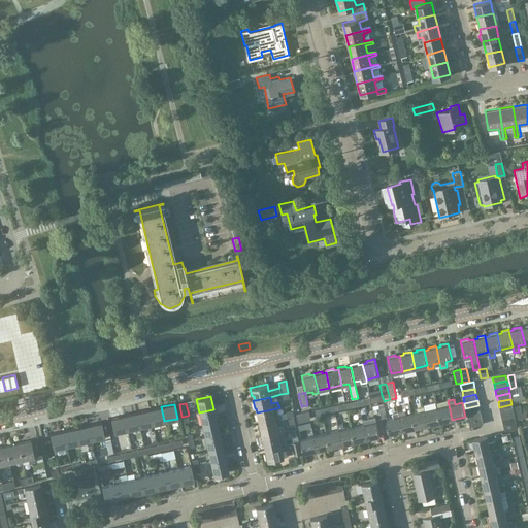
[(384,404),(377,405),(378,407),(378,411),(381,419),(387,418),(384,404)]
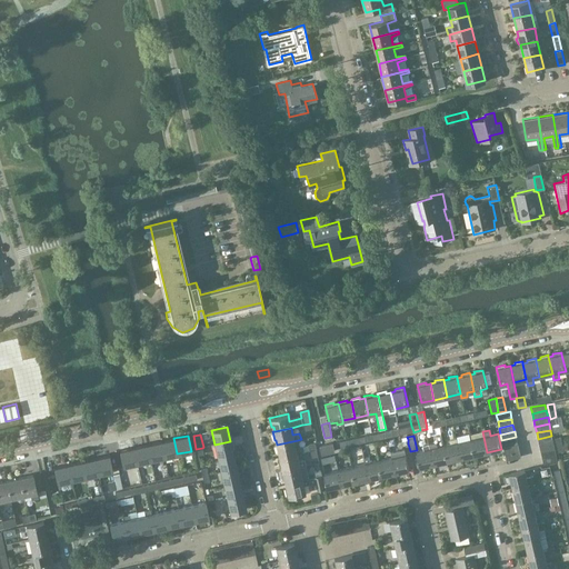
[(538,439),(539,446),(553,442),(551,436),(538,439)]
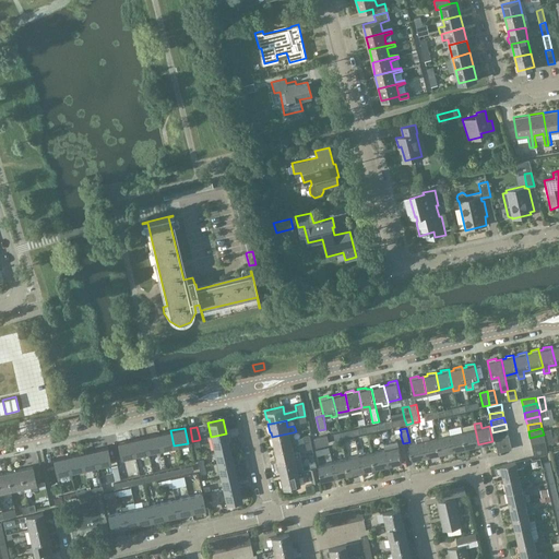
[(454,429),(448,430),(452,450),(465,447),(462,432),(455,433),(454,429)]
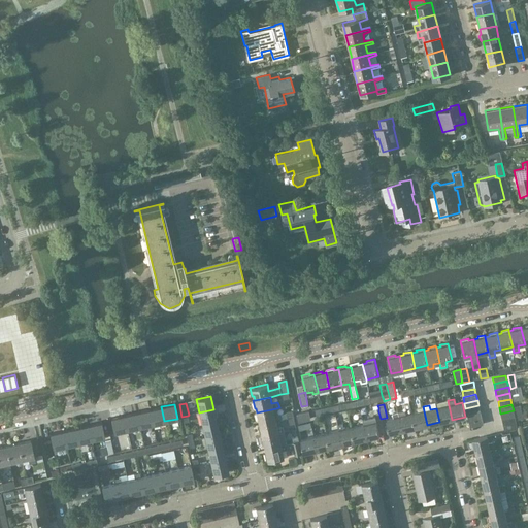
[(449,405),(436,408),(439,422),(452,420),(449,405)]
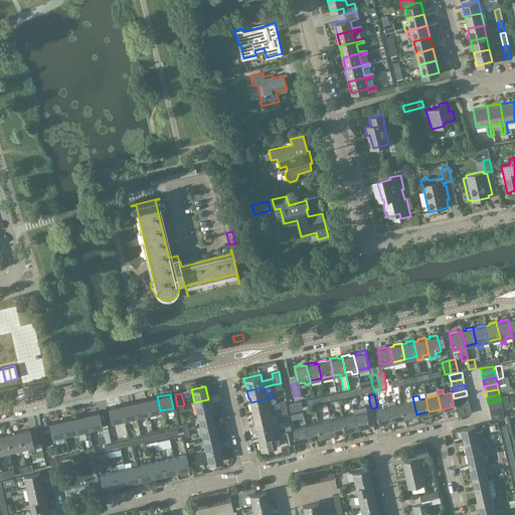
[(454,398),(456,404),(468,401),(467,395),(454,398)]
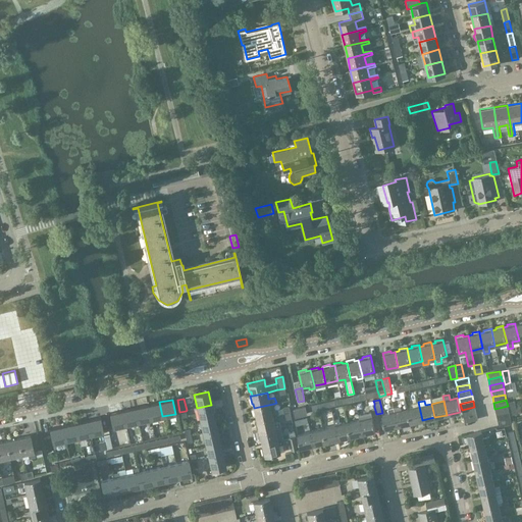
[(159,402),(147,405),(150,419),(162,416),(159,402)]
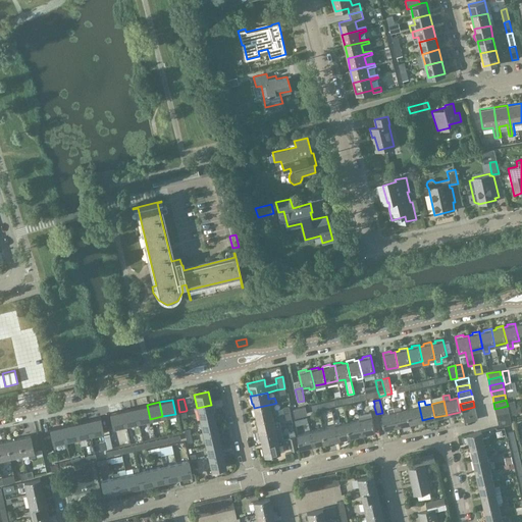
[(422,420),(418,402),(412,404),(413,408),(407,409),(410,423),(422,420)]
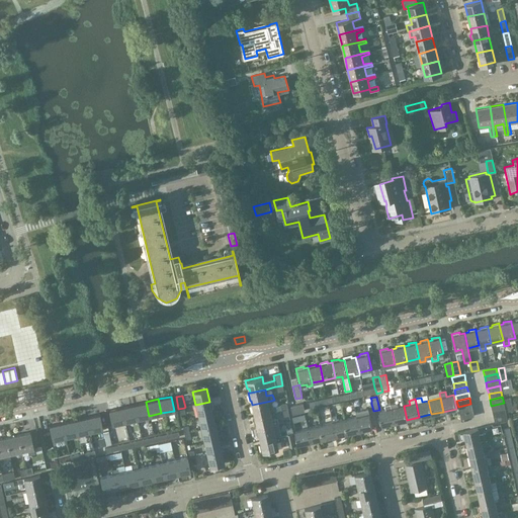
[(271,401),(252,405),(251,405),(252,413),(254,412),(255,417),(270,413),(275,412),(274,406),(272,407),(271,401)]
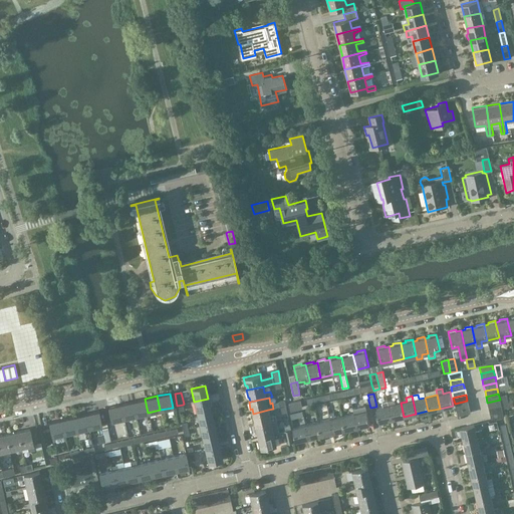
[(145,399),(133,402),(136,416),(148,413),(145,399)]
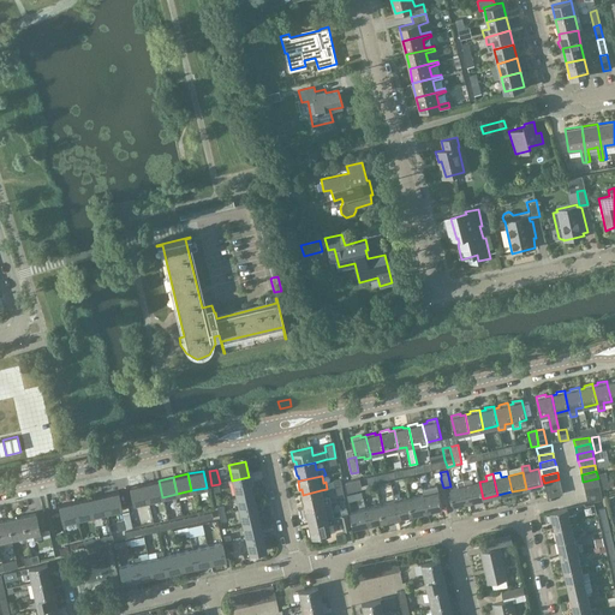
[(249,477),(232,481),(236,495),(251,491),(249,477)]
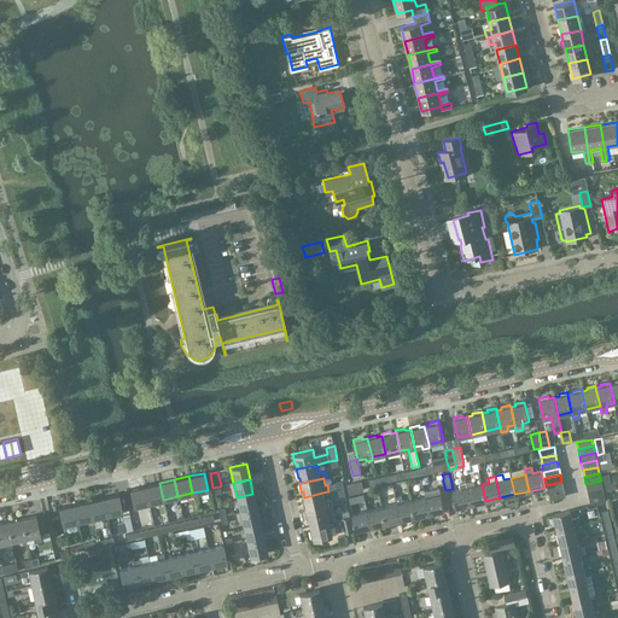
[(349,493),(363,489),(361,481),(348,484),(349,493)]
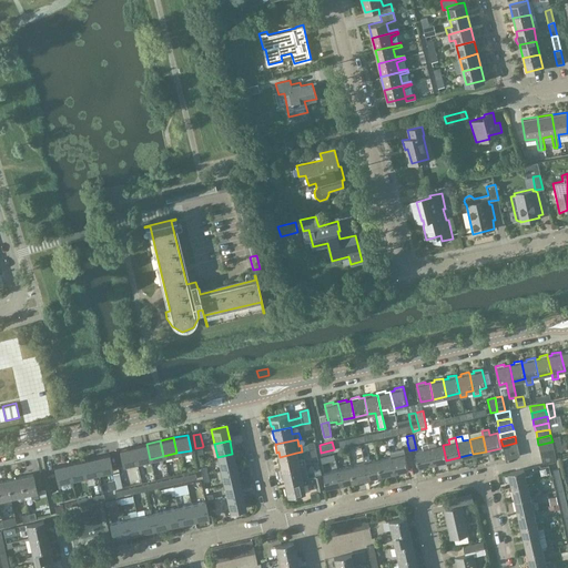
[(433,463),(446,460),(443,445),(436,446),(435,442),(428,443),(433,463)]
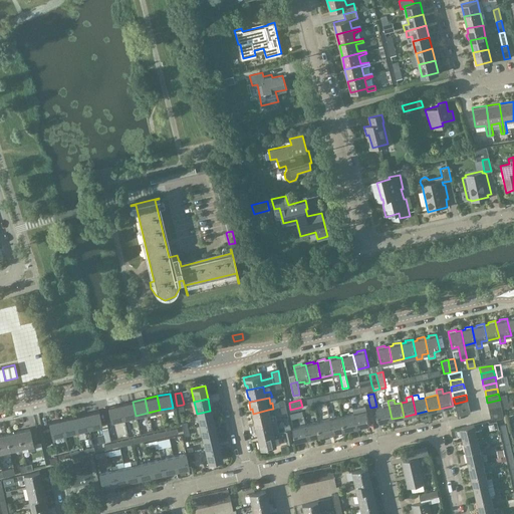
[(500,400),(487,403),(488,408),(501,405),(500,400)]
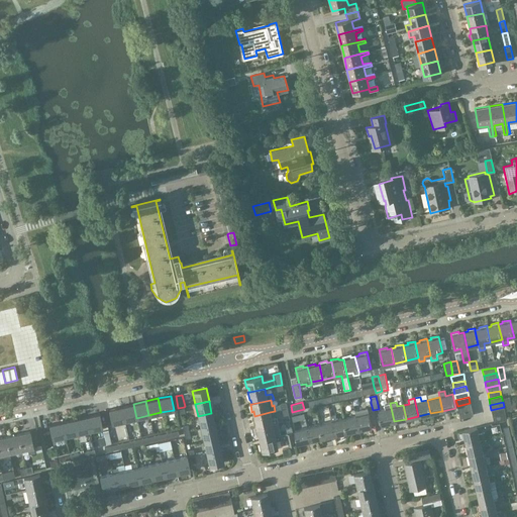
[(382,424),(394,421),(390,403),(384,405),(385,409),(379,410),(382,424)]
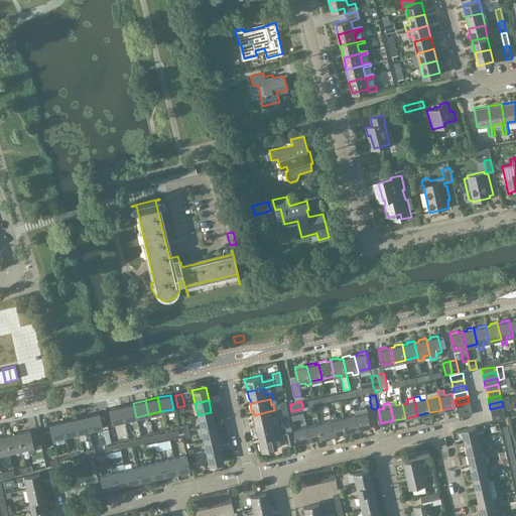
[(469,402),(457,405),(458,411),(471,408),(469,402)]
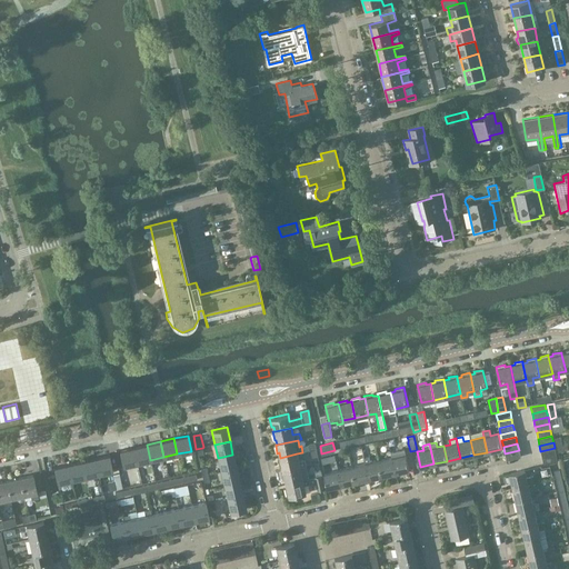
[(147,445),(133,447),(137,462),(150,460),(147,445)]
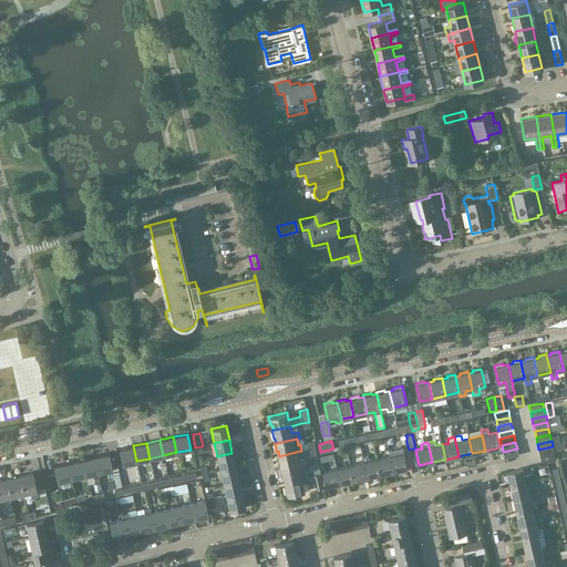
[(122,464),(136,461),(133,445),(119,449),(122,464)]
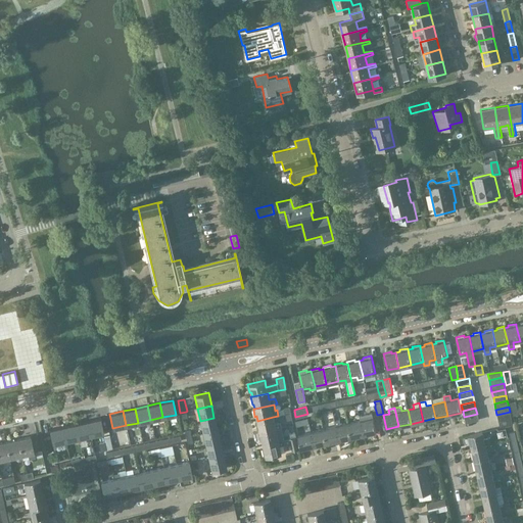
[(496,415),(498,421),(511,418),(510,412),(496,415)]
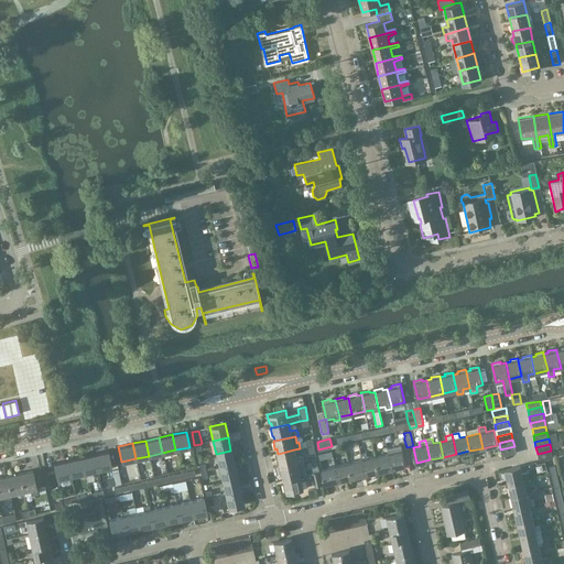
[(516,453),(514,446),(500,449),(502,456),(516,453)]
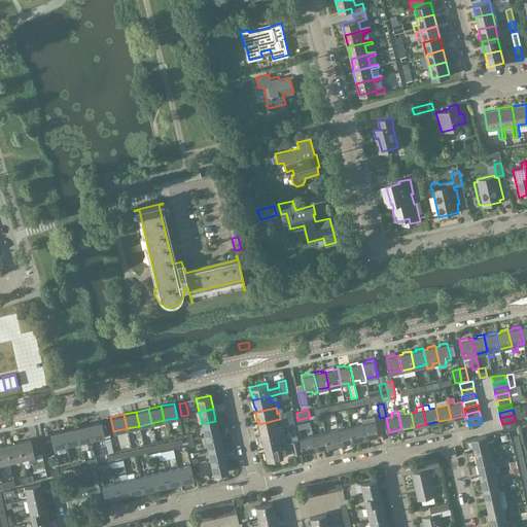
[(361,419),(362,424),(365,438),(379,435),(376,421),(367,423),(366,418),(361,419)]
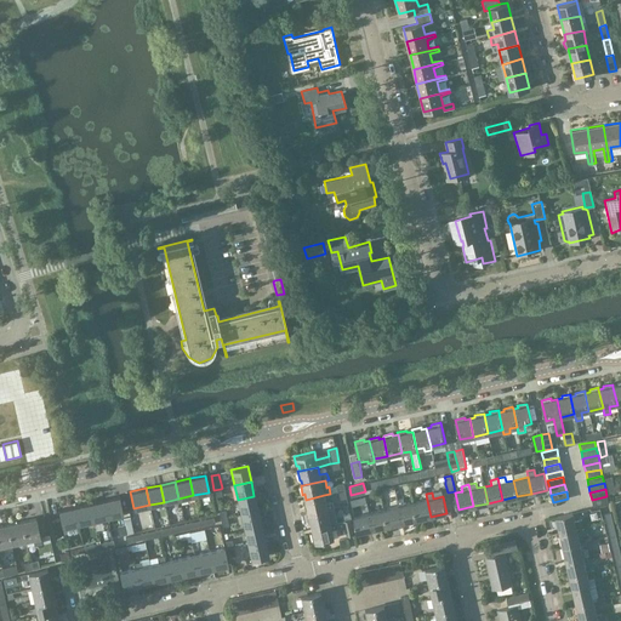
[(308,508),(309,513),(328,510),(334,508),(331,501),(325,503),(324,495),(306,500),(303,500),(306,508),(308,508)]
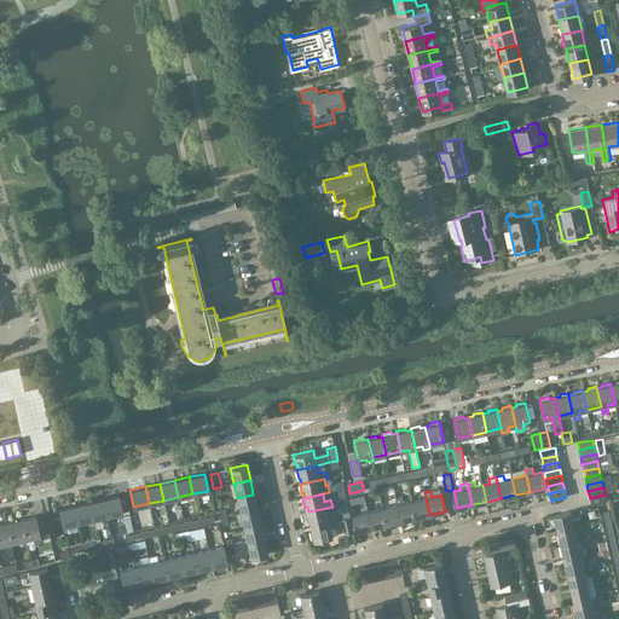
[(119,495),(103,498),(106,515),(122,512),(119,495)]
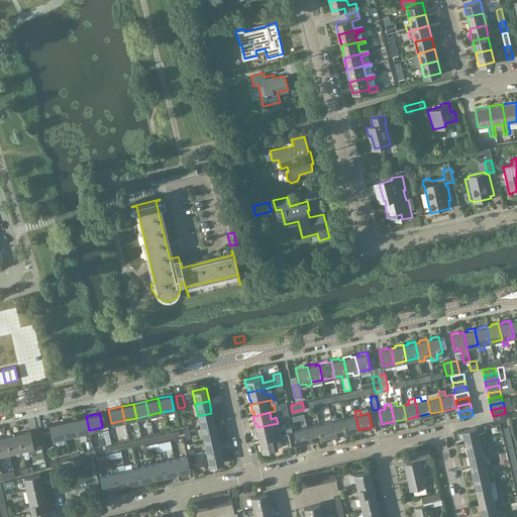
[(214,425),(211,413),(198,416),(201,428),(214,425)]
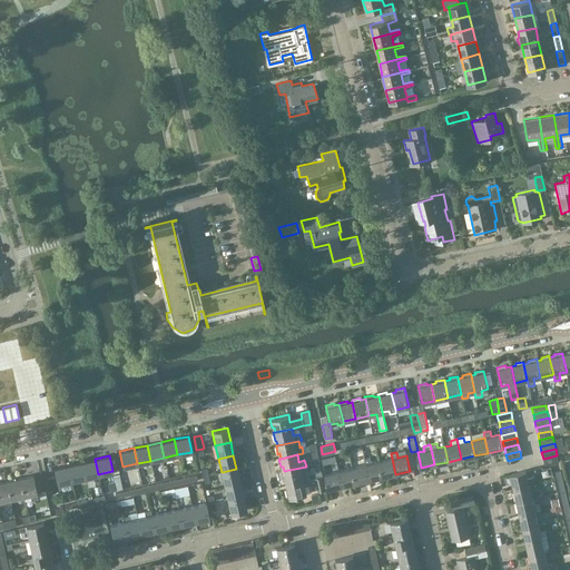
[(557,455),(543,459),(544,465),(559,462),(557,455)]
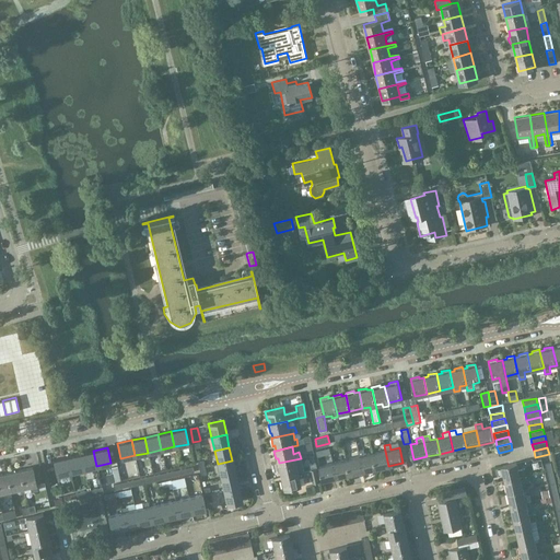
[(358,451),(359,456),(362,471),(375,468),(372,454),(364,455),(363,450),(358,451)]
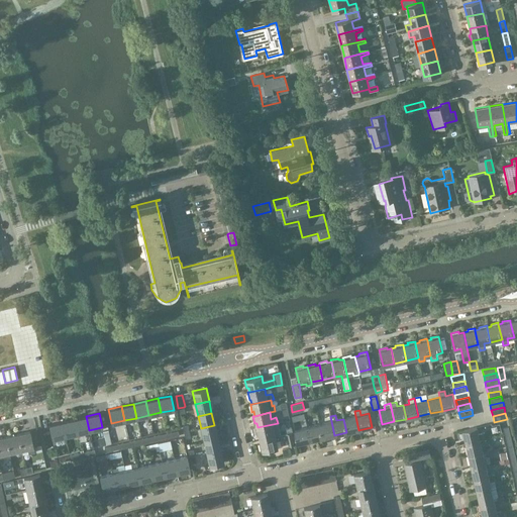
[(86,416),(74,419),(77,433),(89,430),(86,416)]
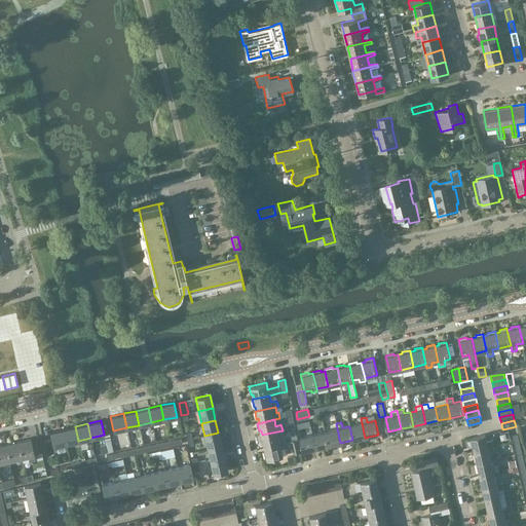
[(362,423),(349,426),(352,440),(365,438),(362,423)]
